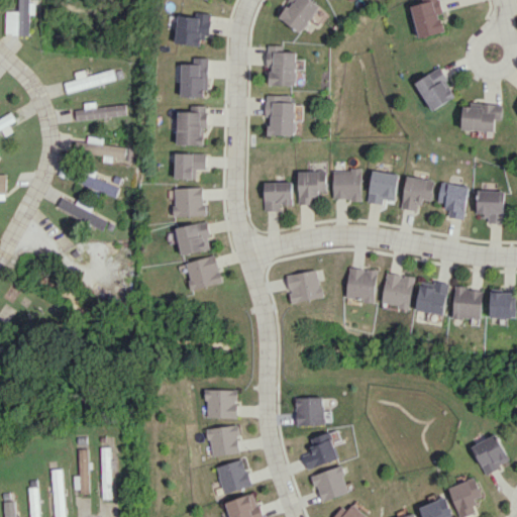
[(30,13),(36,14),(36,1),(30,1),(30,0),(18,0),(19,9),(6,8),(5,34),(29,35),(30,13)]
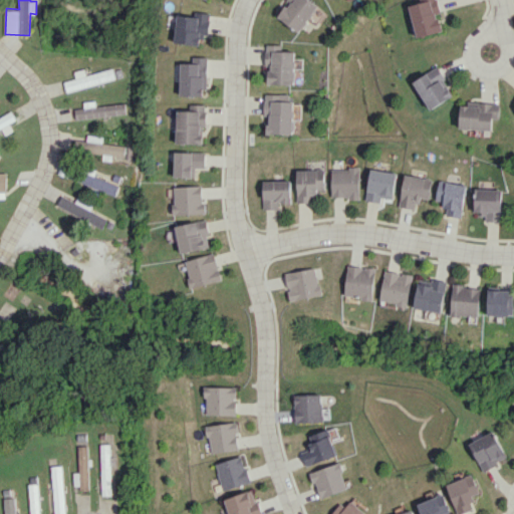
[(287,0),(276,15),(298,32),(319,7),(310,0),(287,0)]
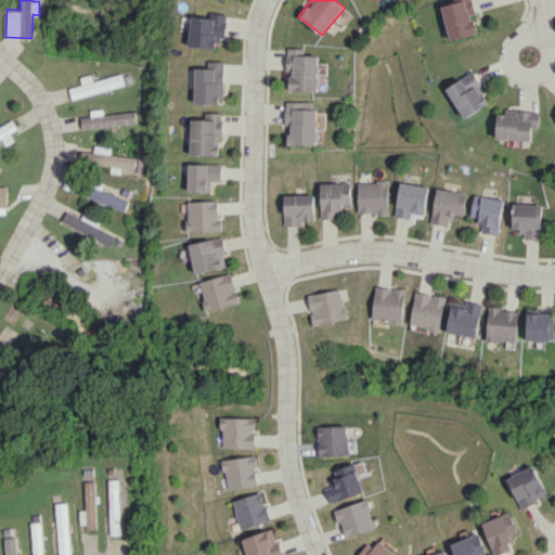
[(441,0),(450,40),(478,34),(474,14),(476,14),(472,0),(441,0)]
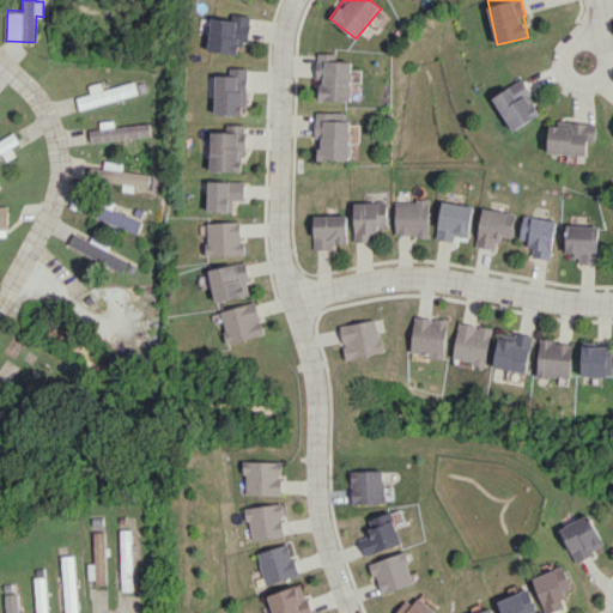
[(210,17),(206,52),(236,54),(237,43),(247,44),(249,16),(234,14),(232,19),(210,17)]
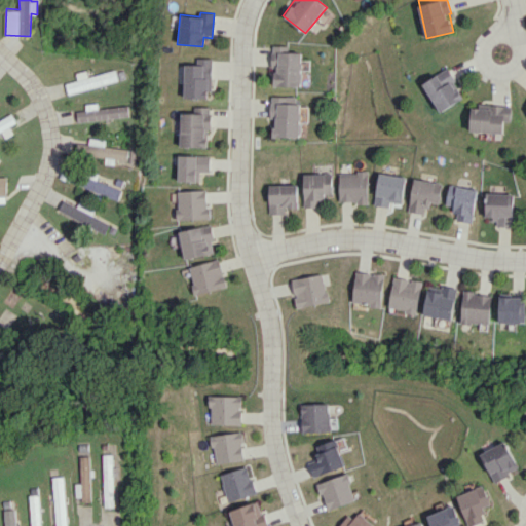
[(273,85),(301,86),(301,52),(288,52),(289,45),(271,45),(271,66),(274,66),(273,85)]
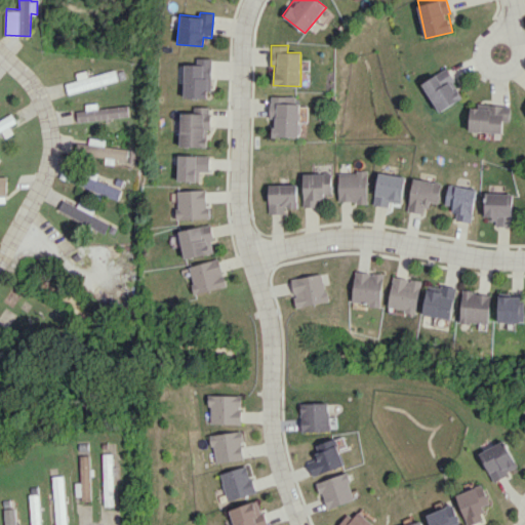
[(210,58),(196,58),(196,65),(184,65),(183,97),(210,98),(210,58)]
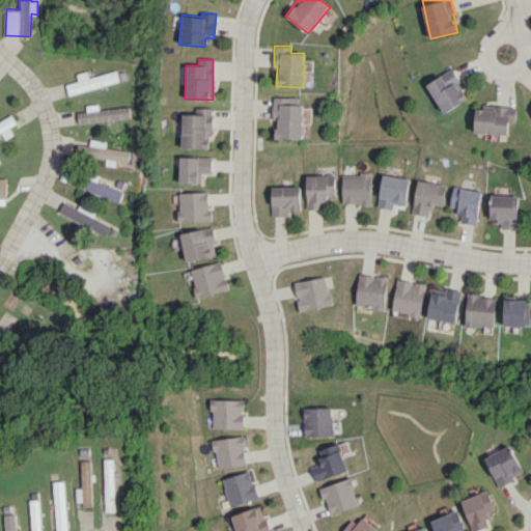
[(445,113),(470,98),(452,68),(427,84),(445,113)]
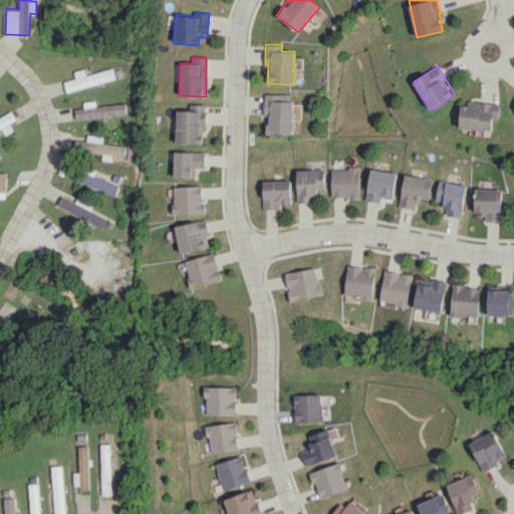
[(74,71),(76,78),(64,81),(67,91),(115,78),(112,68),(86,75),(84,68),(74,71)]
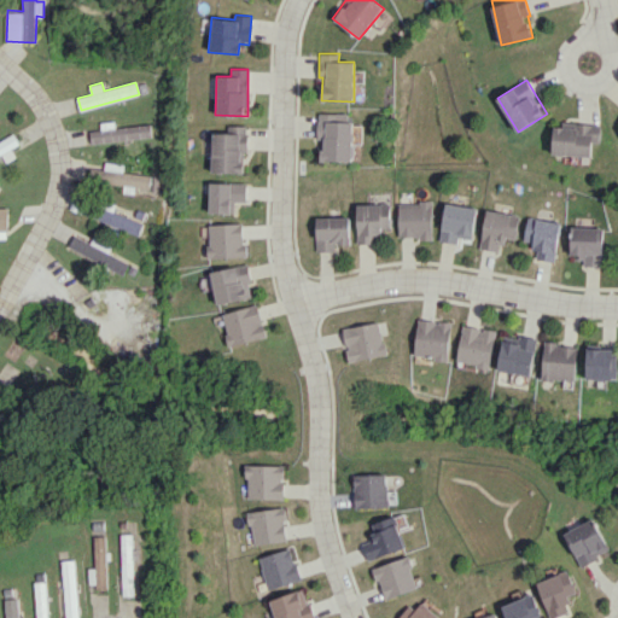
[(319,161),(351,161),(353,114),(319,112),(319,161)]
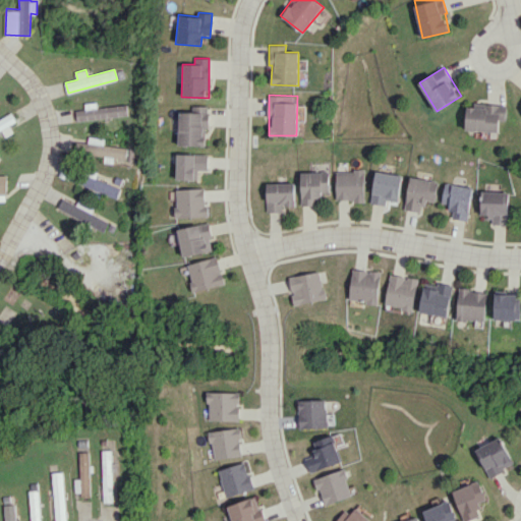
[(128,115),(127,104),(98,107),(97,102),(84,103),(85,109),(75,110),(76,121),(128,115)]
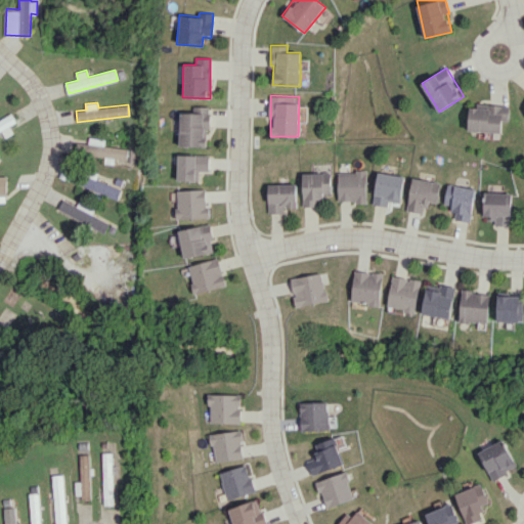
[(501,132),(503,121),(509,121),(510,105),(470,103),(469,131),(501,132)]
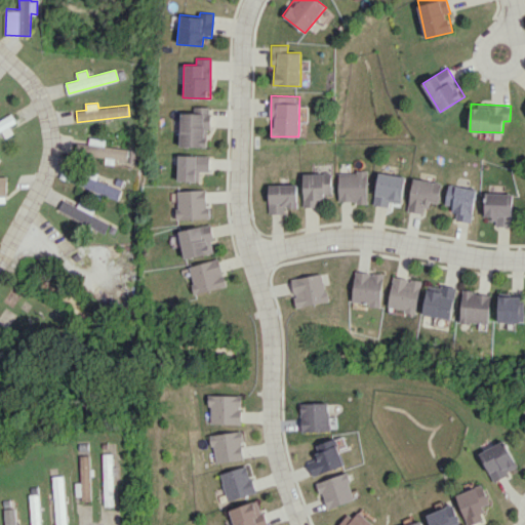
[(178,147),(206,147),(206,129),(209,129),(209,107),(194,107),(194,113),(179,113),(178,147)]
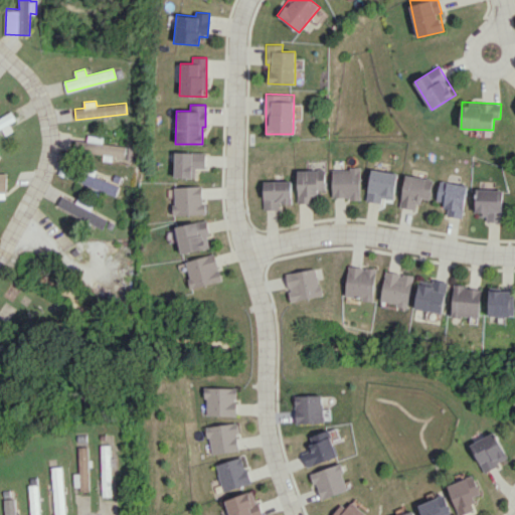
[(0,130),(2,130),(5,135),(13,131),(10,123),(16,120),(12,111),(0,116),(0,130)]
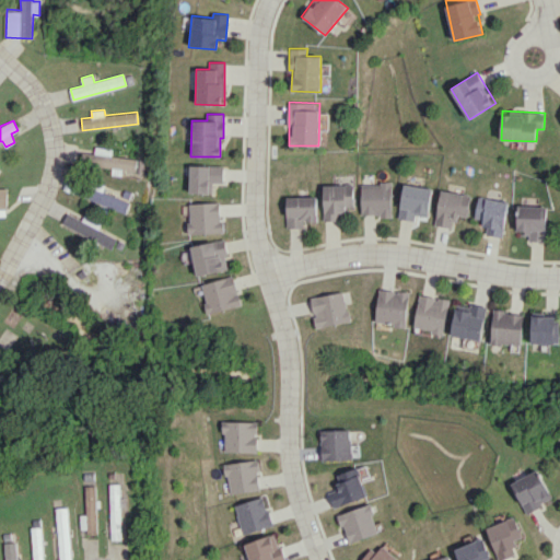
[(136,172),(137,160),(112,155),(113,149),(96,147),(94,165),(136,172)]
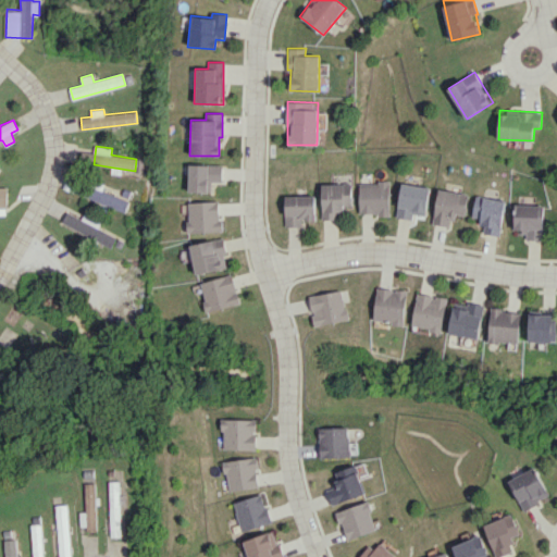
[(79,162),(91,164),(94,152),(82,150),(79,162)]
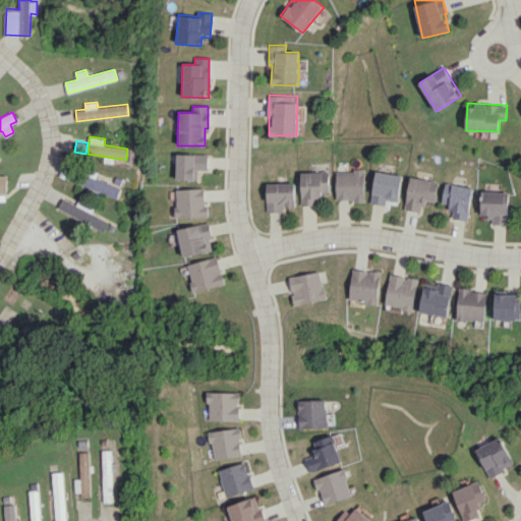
[(208,155),(176,154),(176,180),(197,180),(197,170),(208,170),(208,155)]
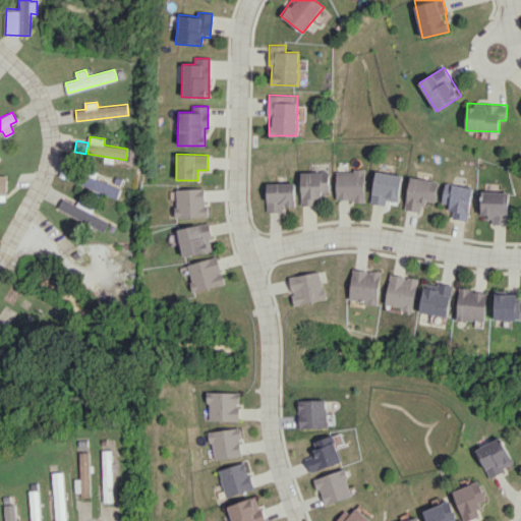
[(336,200),(364,200),(364,170),(336,170),(336,200)]
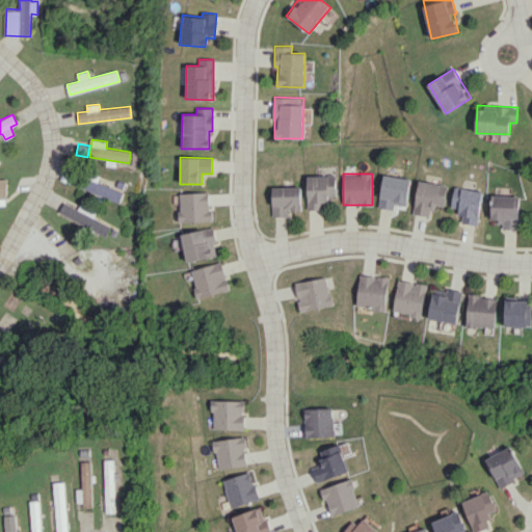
[(307,210),(327,209),(327,195),(336,195),(336,175),(307,176),(307,210)]
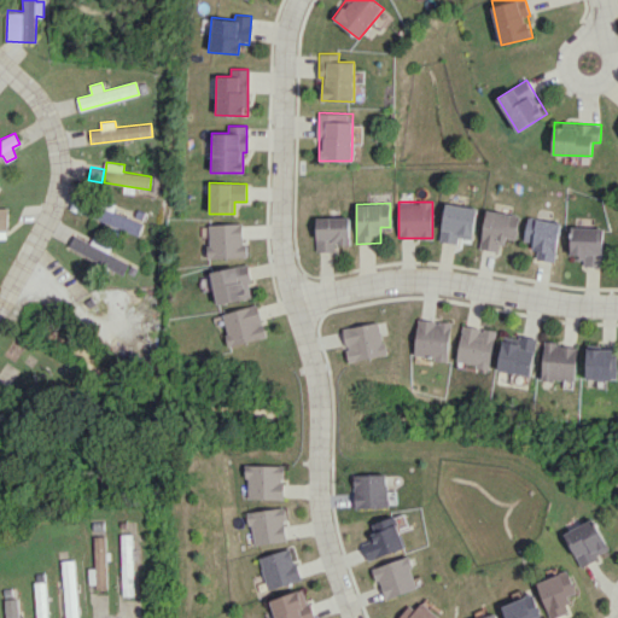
[(458,243),(458,238),(473,239),(477,207),(444,203),(441,242),(458,243)]
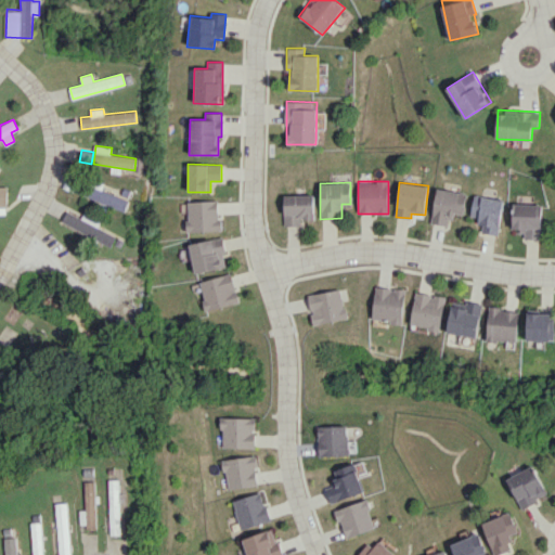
[(464,215),(467,193),(437,188),(430,223),(450,226),(452,213),(464,215)]
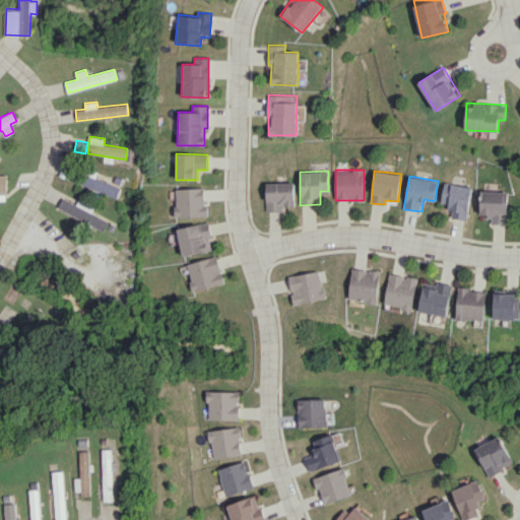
[(451,217),(465,220),(472,188),(445,182),(440,205),(453,207),(451,217)]
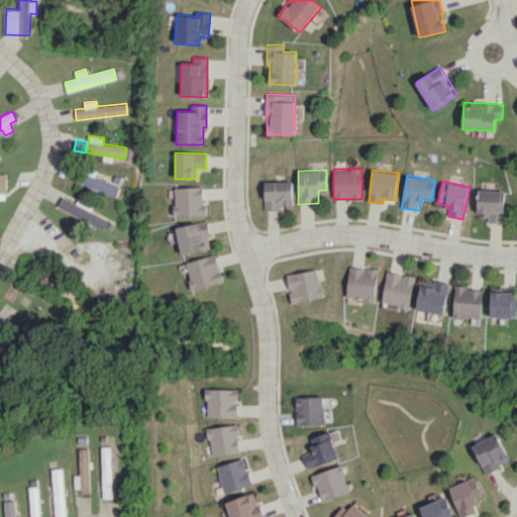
[(265,210),(281,210),(281,205),(293,204),(292,182),(264,183),(265,210)]
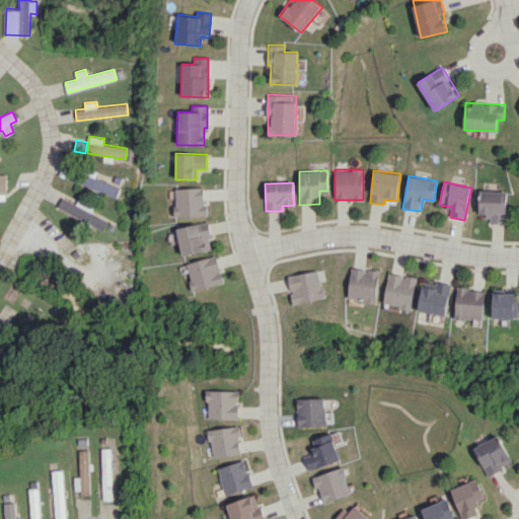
[(174,189),(175,216),(205,216),(205,188),(174,189)]
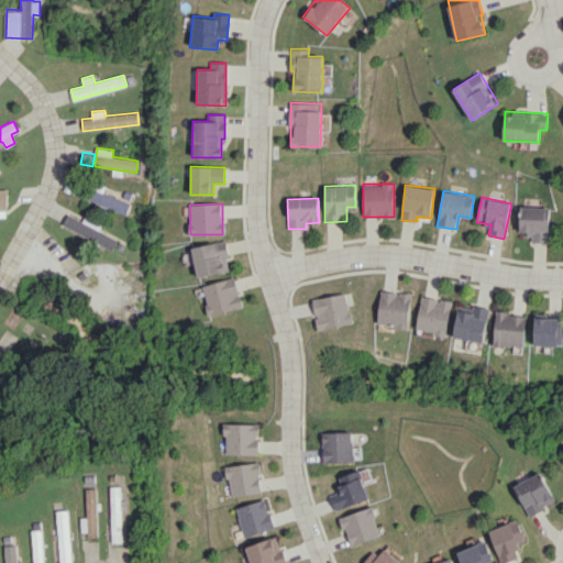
[(519,232),(531,232),(530,242),(549,242),(550,208),(520,207),(519,232)]
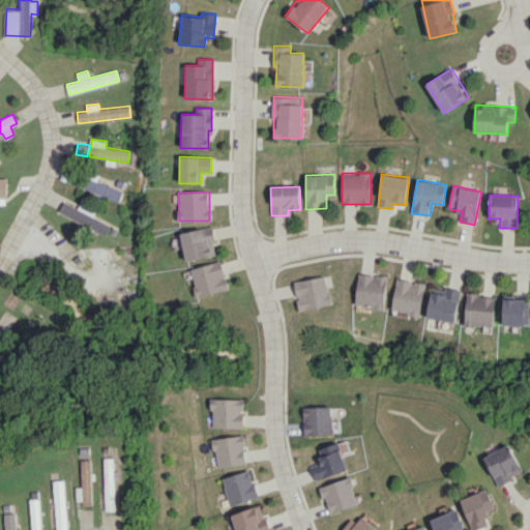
[(93,217),(96,210),(80,203),(78,207),(64,201),(58,213),(106,235),(111,225),(93,217)]
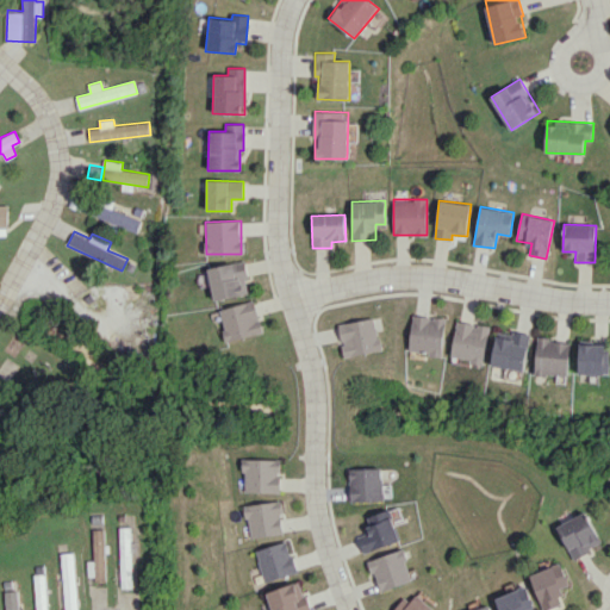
[(207,268),(215,302),(250,293),(243,260),(207,268)]
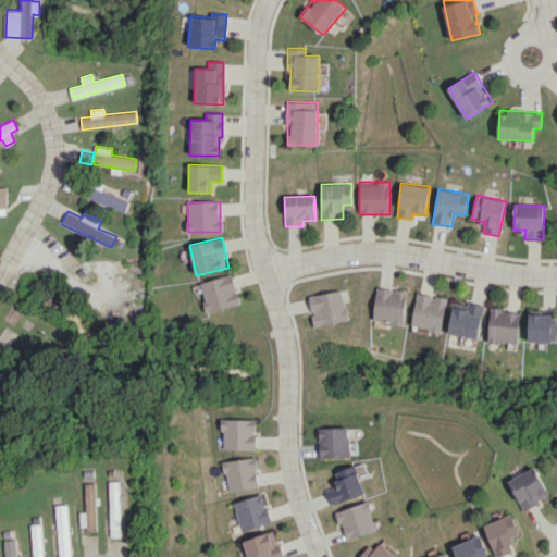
[(208,312),(240,302),(233,273),(199,283),(208,312)]
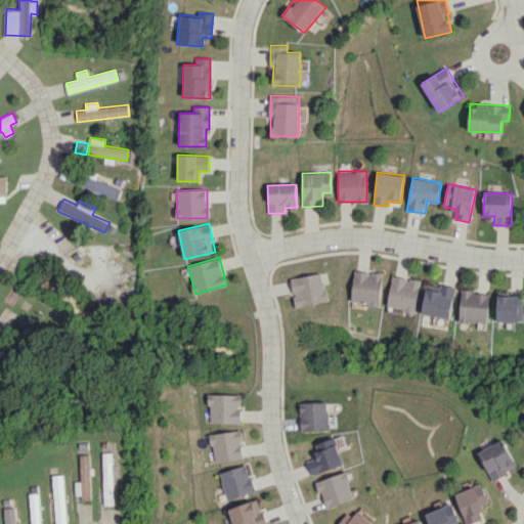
[(383,272),(354,270),(352,303),(381,304),(383,272)]
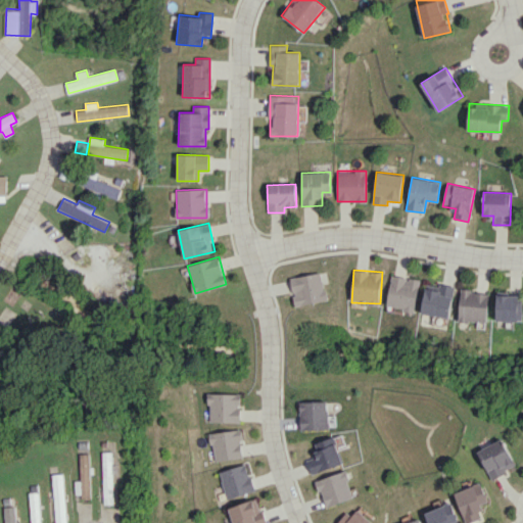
[(290,277),(294,305),(326,301),(322,273),(290,277)]
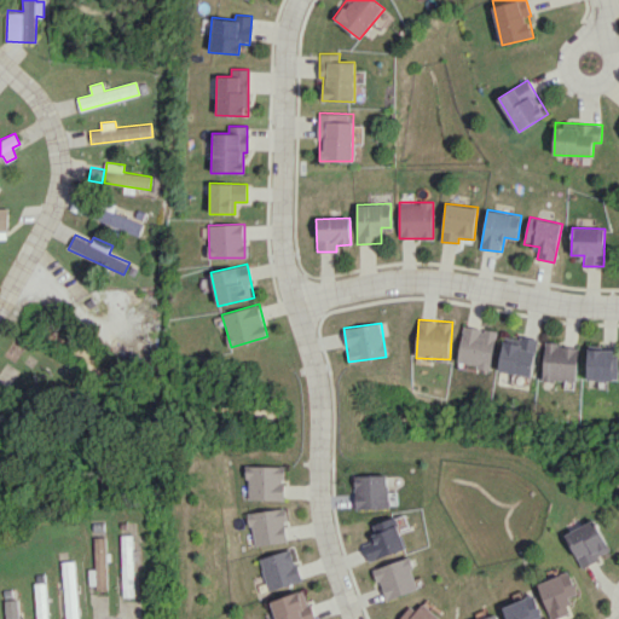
[(492,368),(497,329),(462,325),(458,364),(492,368)]
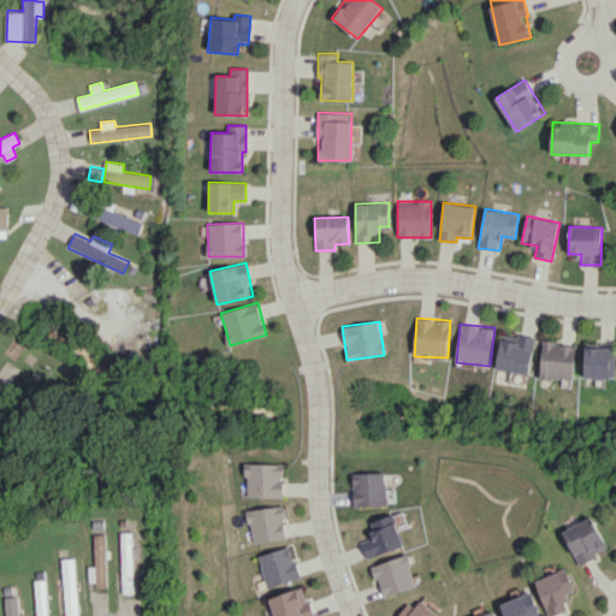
[(497,371),(531,374),(535,337),(501,333),(497,371)]
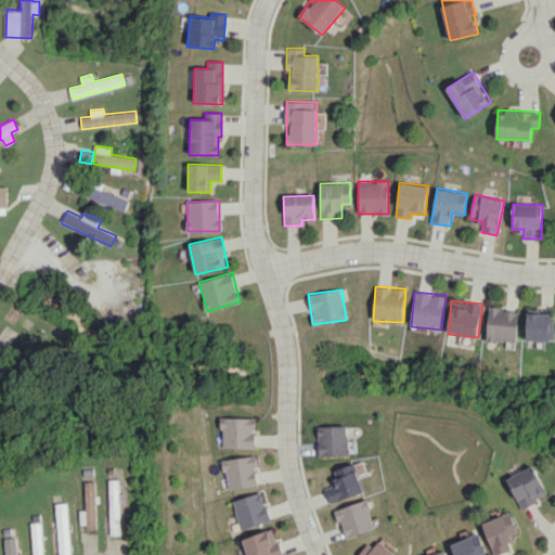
[(486,340),(516,344),(519,310),(489,307),(486,340)]
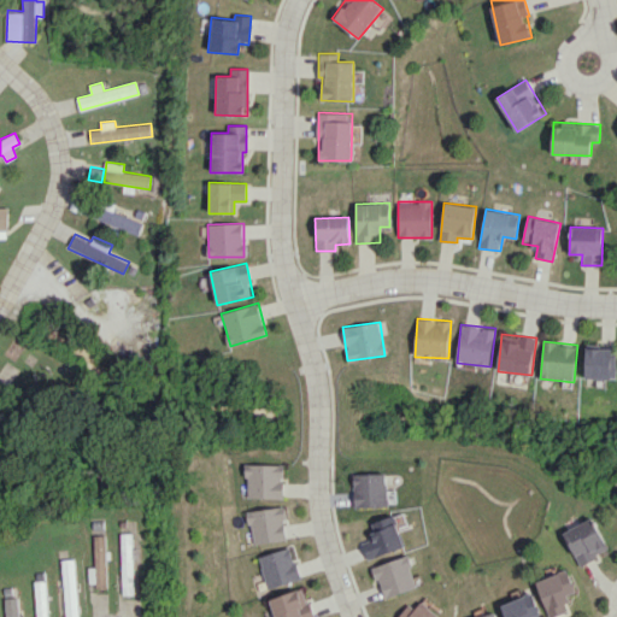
[(587,378),(616,378),(616,347),(586,348),(587,378)]
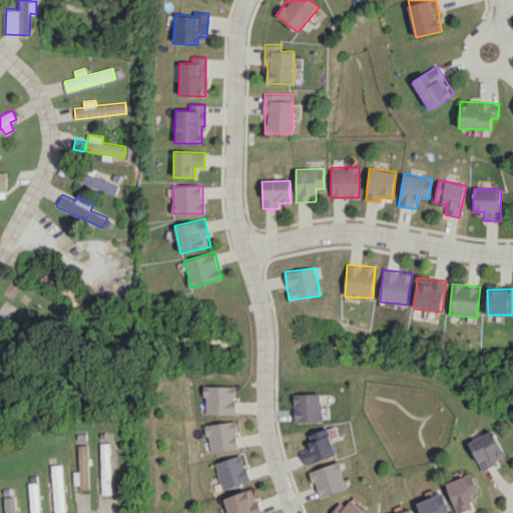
[(235,415),(235,386),(205,386),(204,414),(235,415)]
